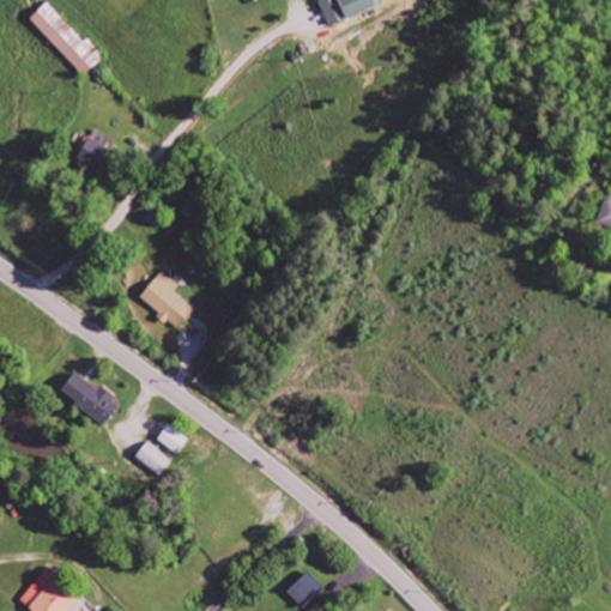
[(375,6),(371,0),(316,0),(328,25),(375,6)]
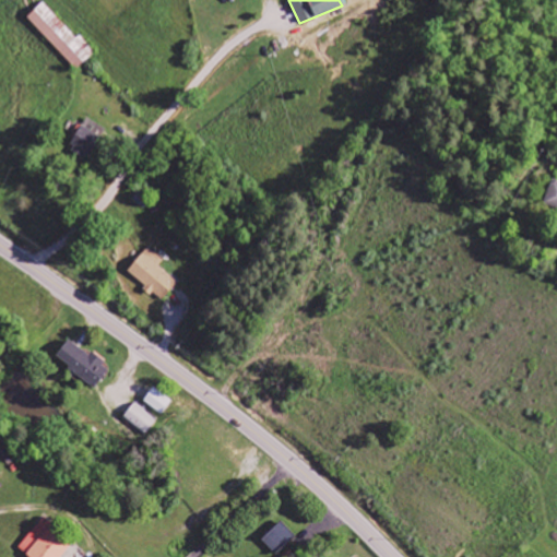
[(75,69),(92,54),(43,1),(26,16),(75,69)]
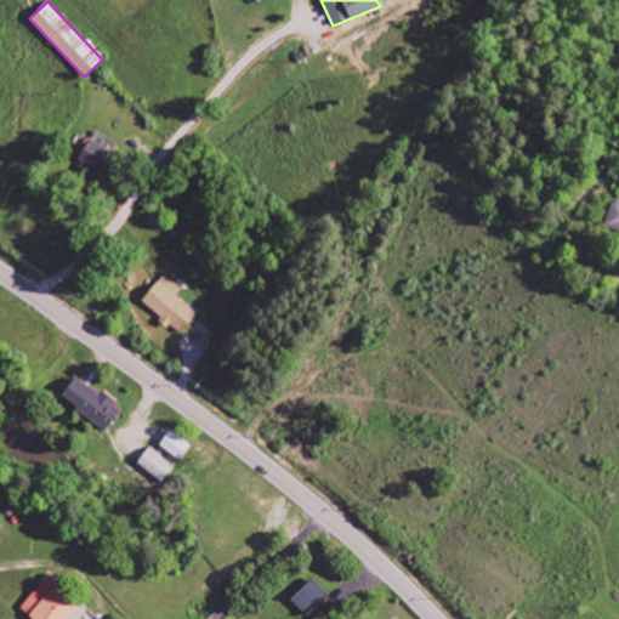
[(78,162),(100,174),(117,141),(95,130),(78,162)]
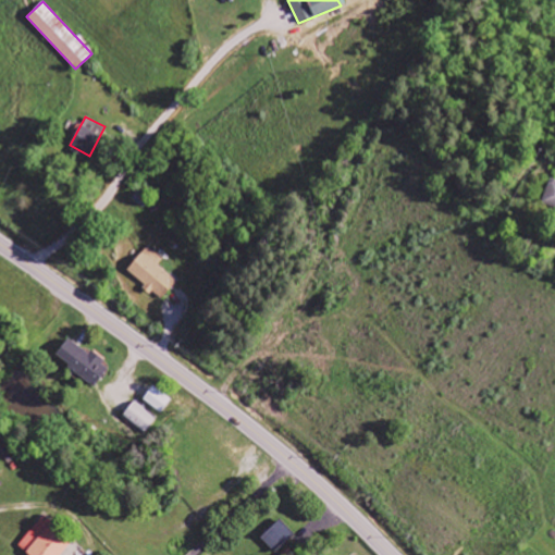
[(554,180),(550,177),(541,202),(554,207),(554,180)]
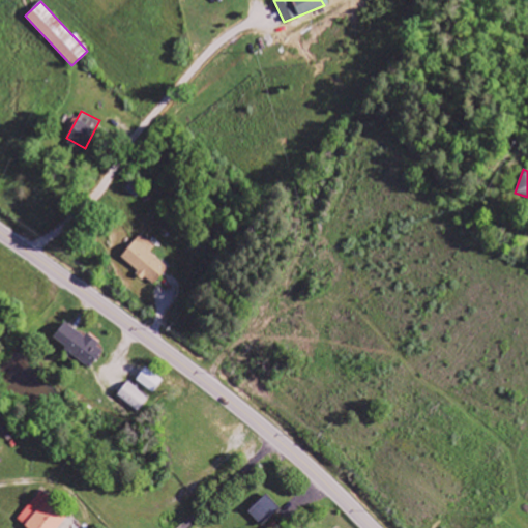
[(152,284),(167,266),(148,252),(153,245),(139,233),(119,257),(152,284)]
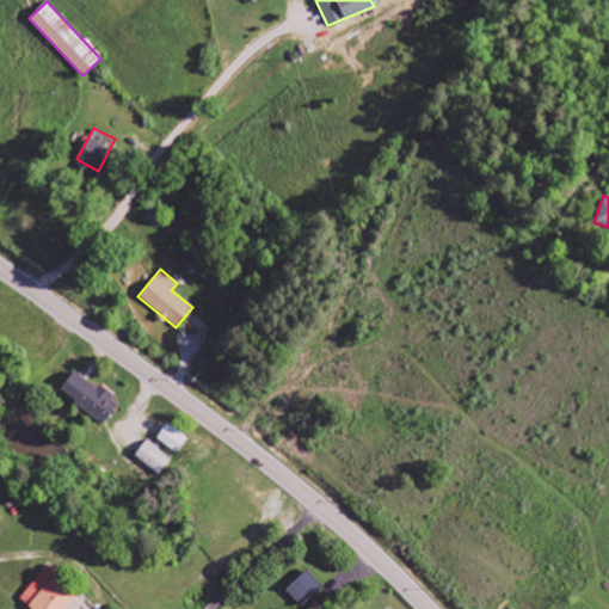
[(59,394),(105,422),(120,399),(73,371),(59,394)]
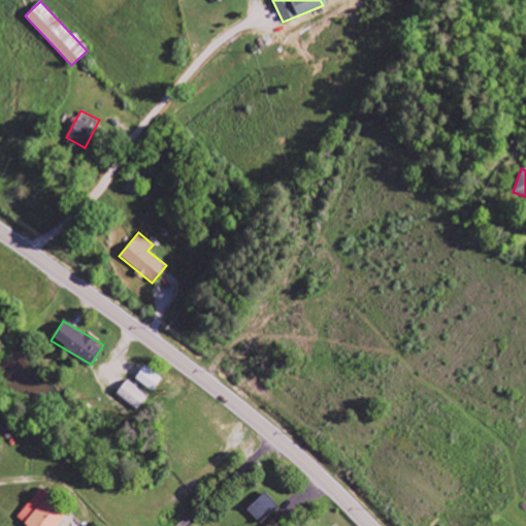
[(161,379),(143,365),(134,379),(152,391),(161,379)]
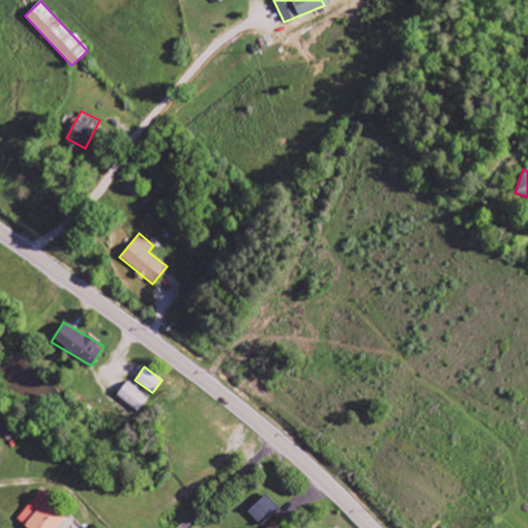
[(138,411),(146,396),(124,383),(115,398),(138,411)]
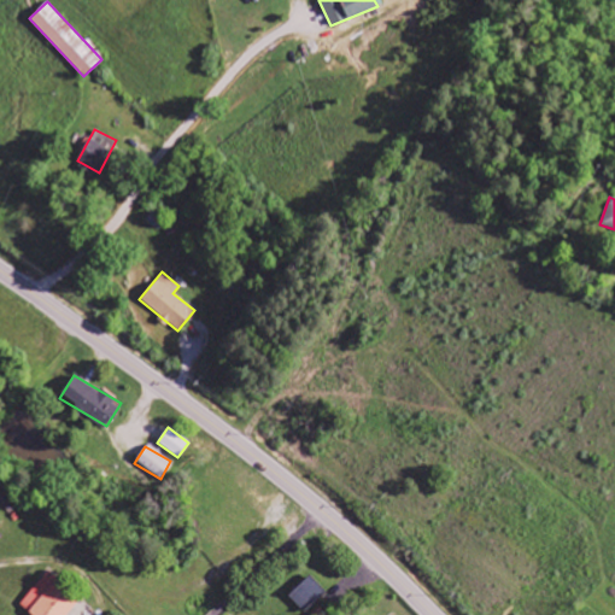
[(19,602),(34,614),(65,614),(81,597),(47,569),(19,602)]
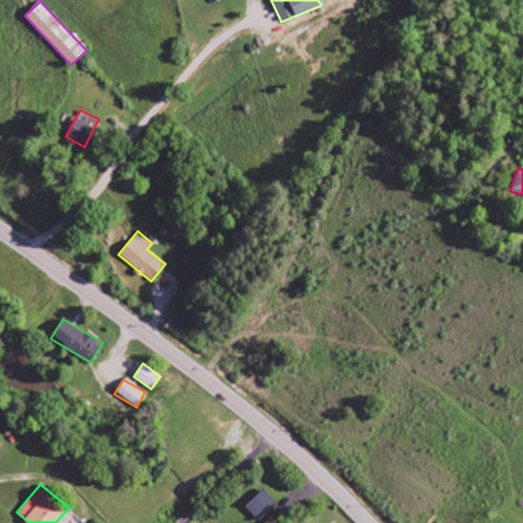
[(257,519),(276,501),(264,488),(245,506),(257,519)]
